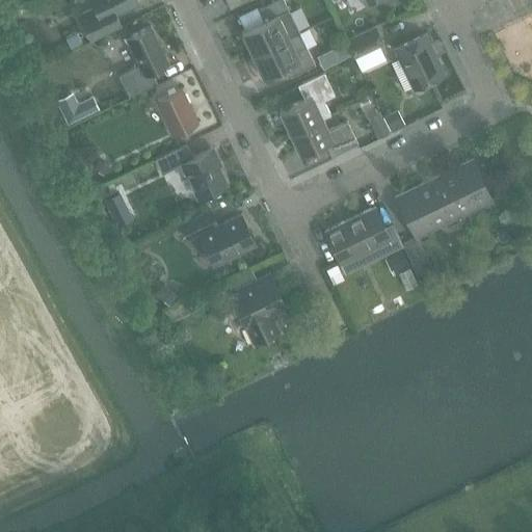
[(91,40),(122,25),(116,15),(140,3),(138,0),(92,0),(96,7),(80,15),(91,40)]
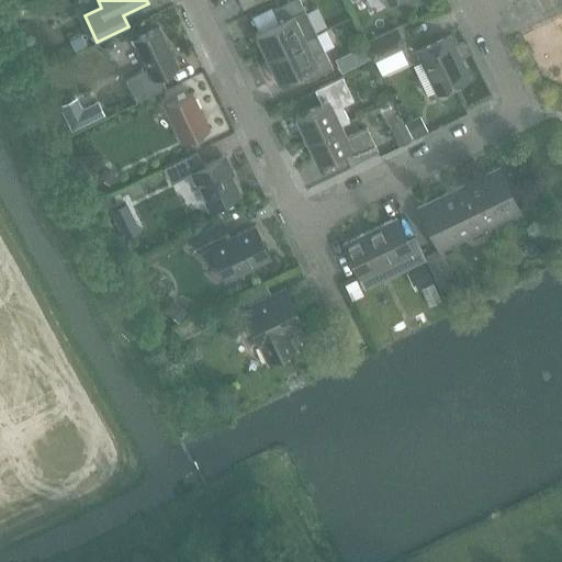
[(279,22),(256,34),(267,57),(316,34),(310,19),(300,0),(295,0),(273,11),(279,22)]
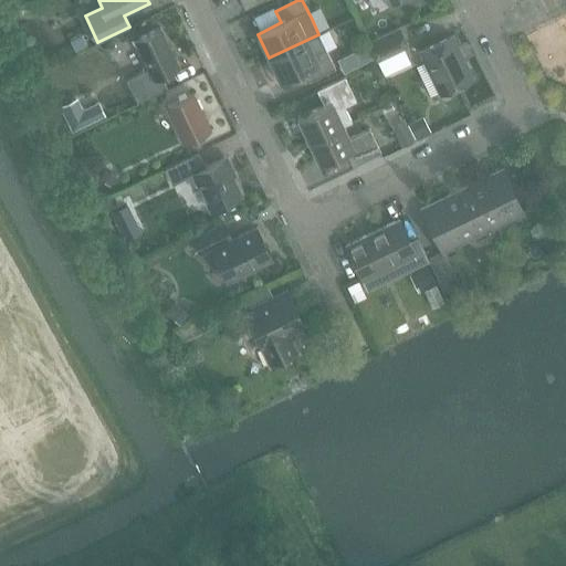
[(137,103),(168,88),(161,75),(179,67),(160,28),(136,40),(149,69),(126,80),(137,103)]
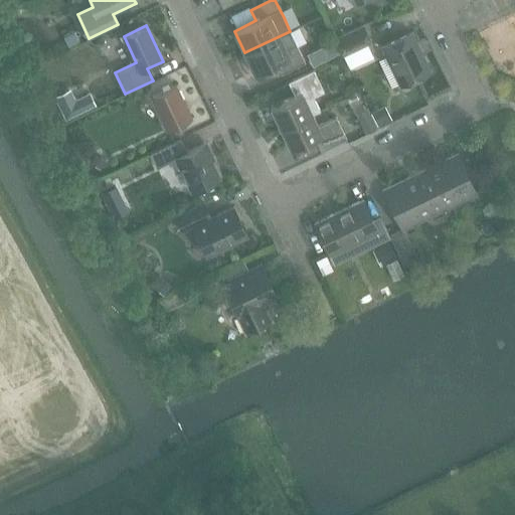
[(371,42),(371,41),(364,26),(337,38),(345,54),(371,42)]
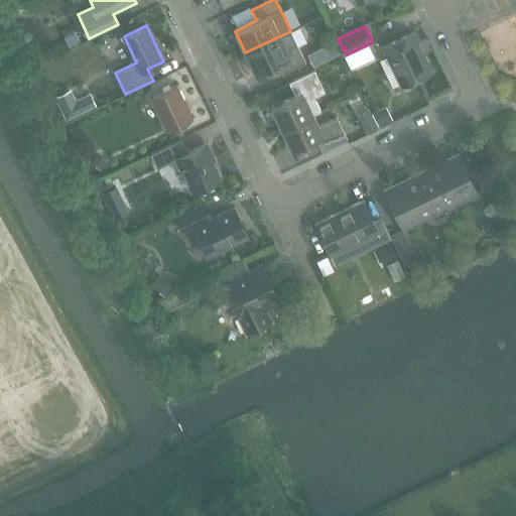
[(77,29),(62,35),(68,45),(81,38),(77,29)]
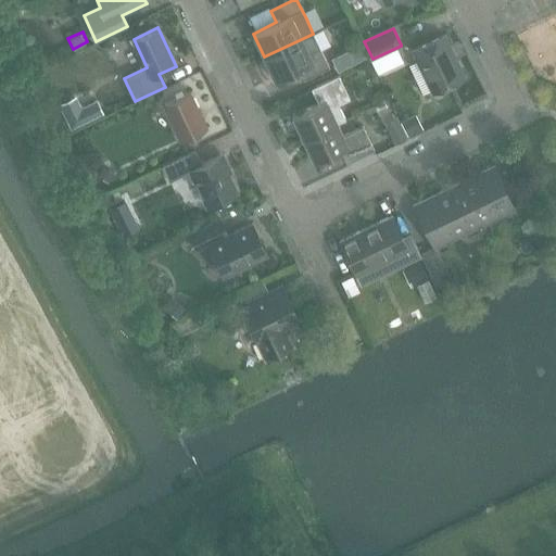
[(276,80),(299,68),(304,80),(330,68),(320,48),(313,34),(264,57),(276,80)]
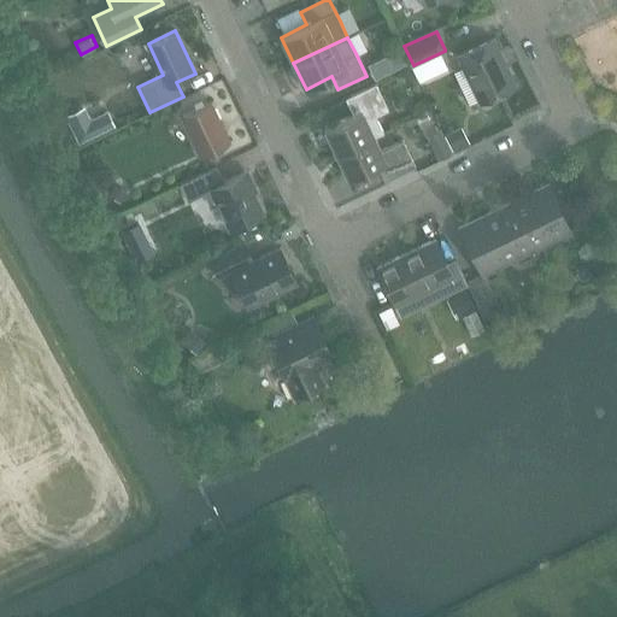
[(494,40),(460,56),(459,57),(481,103),(517,86),(494,40)]
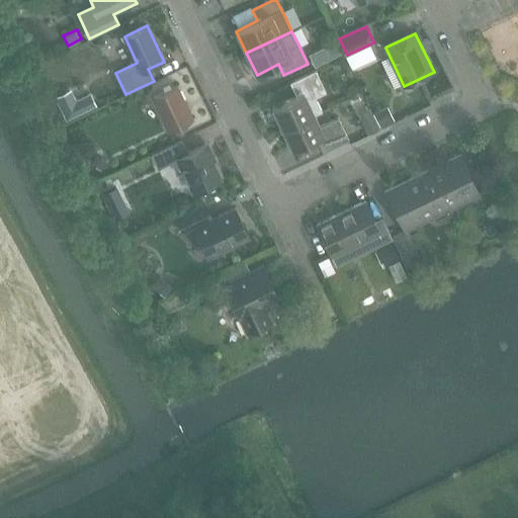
[(337,38),(323,45),(328,55),(342,48),(337,38)]
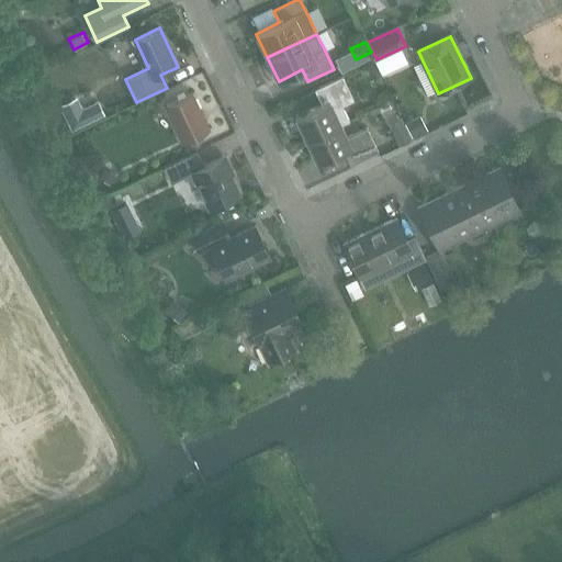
[(350,48),(336,56),(343,70),(358,63),(356,59),(350,48)]
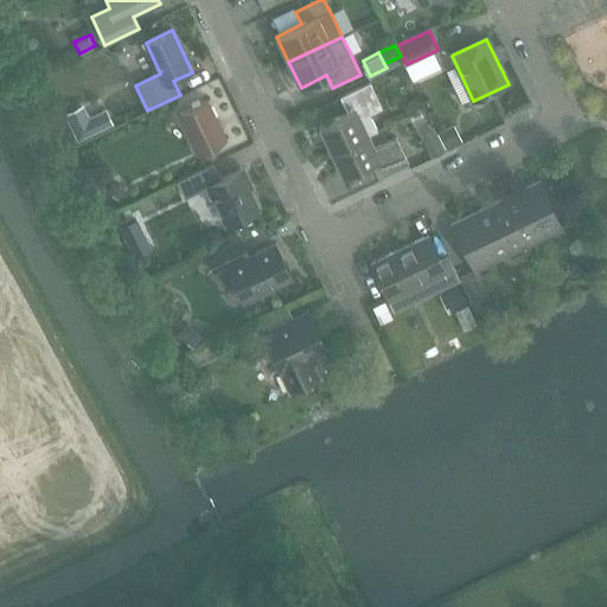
[(319,126),(331,152),(369,134),(377,131),(370,114),(383,108),(370,83),(340,97),(347,113),(319,126)]
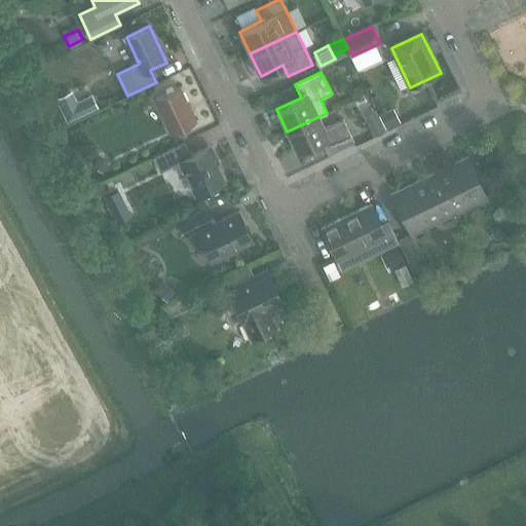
[(172,133),(195,121),(179,86),(155,98),(172,133)]
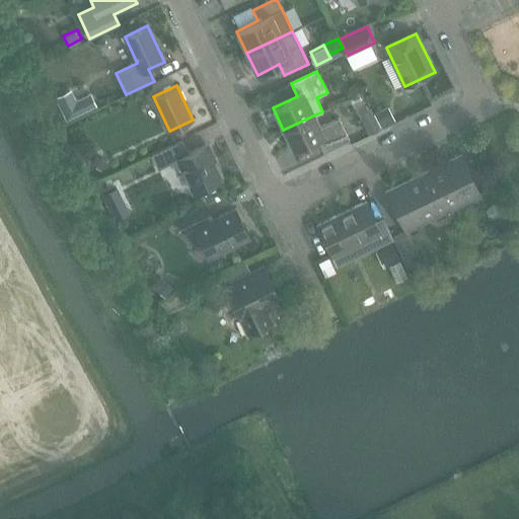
[(75,100),(59,108),(65,121),(95,105),(89,93),(75,100)]
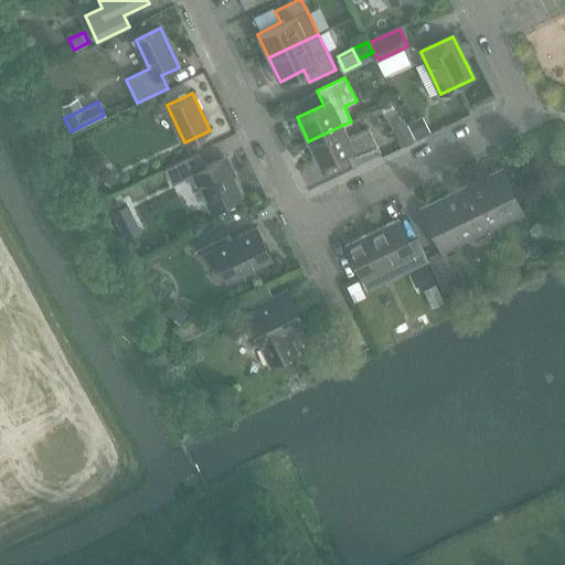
[(423,116),(407,123),(415,138),(429,130),(423,116)]
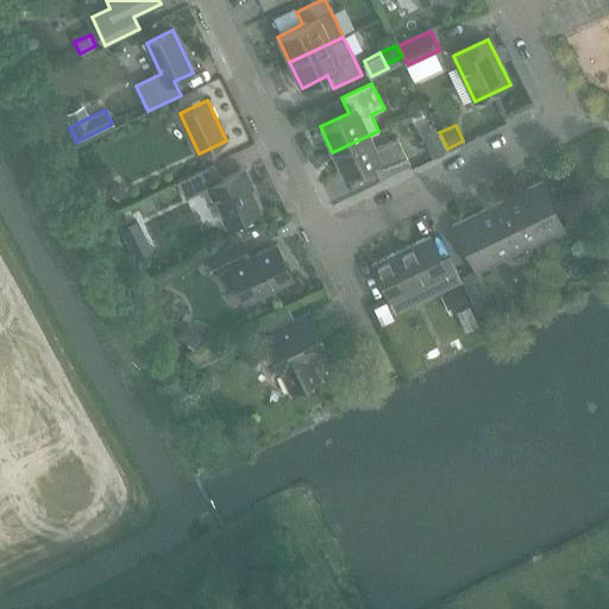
[(377,149),(370,135),(332,152),(345,177),(374,163),(381,179),(410,164),(399,139),(377,149)]
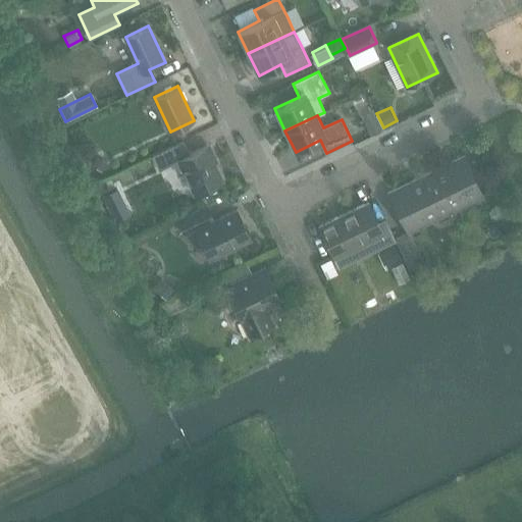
[(377,120),(367,125),(372,136),(382,131),(377,120)]
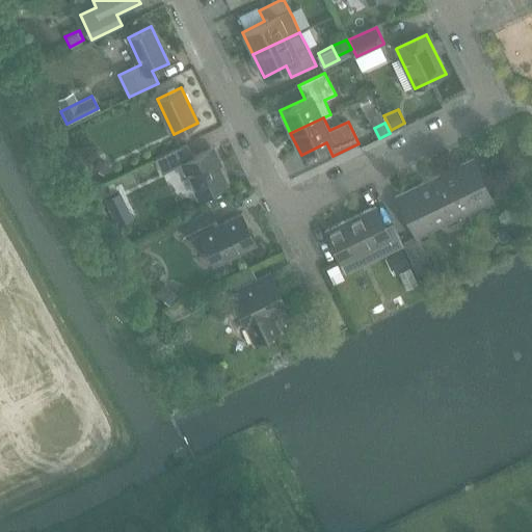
[(186,143),(155,159),(162,174),(182,164),(198,197),(227,184),(210,150),(193,157),(186,143)]
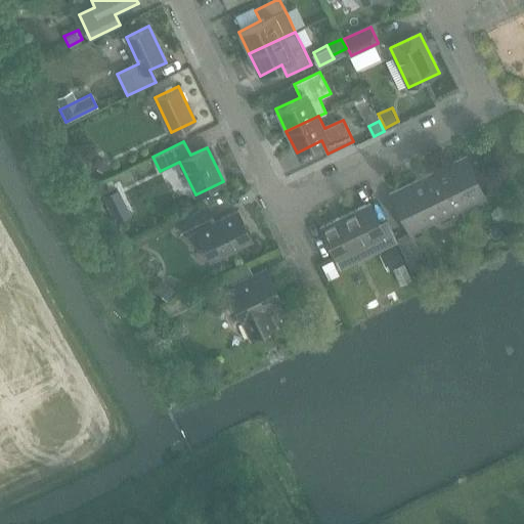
[(97,155),(91,163),(101,170),(106,162),(97,155)]
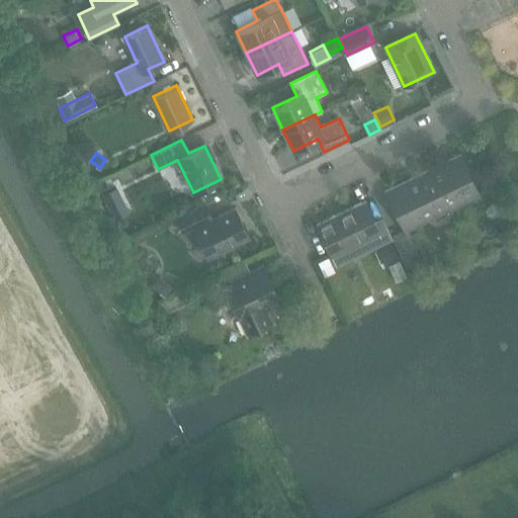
[(460,156),(387,191),(406,229),(479,193),(460,156)]
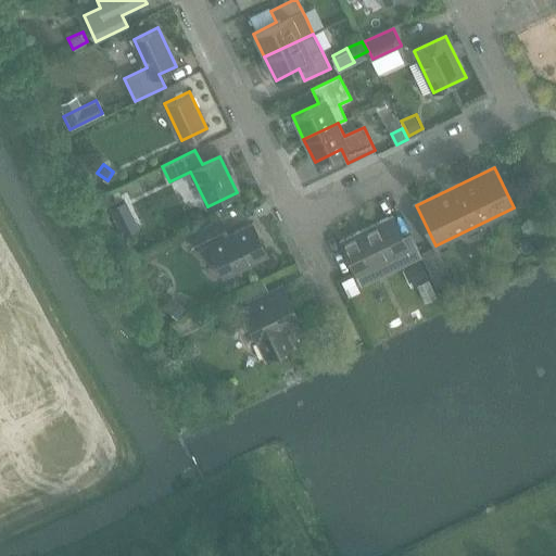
[(125,199),(109,207),(116,222),(133,214),(125,199)]
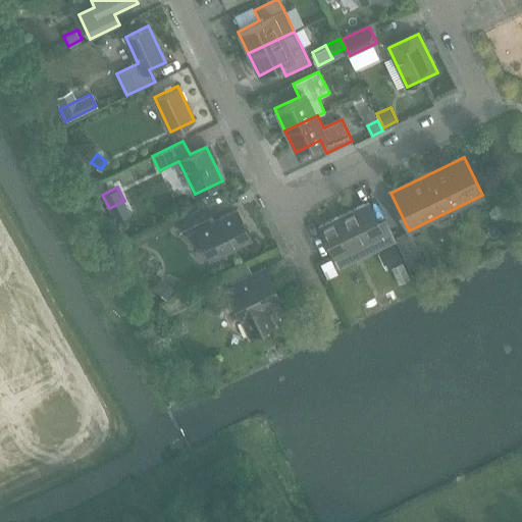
[(388,247),(397,243),(389,228),(388,228),(386,224),(379,227),(368,203),(319,226),(334,257),(383,233),(388,247)]
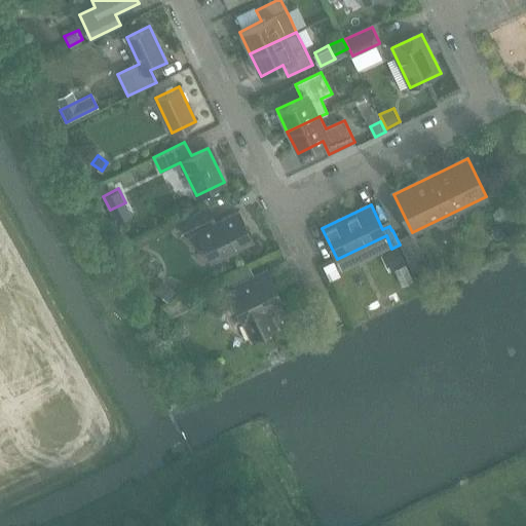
[(197,231),(211,261),(253,241),(238,211),(215,222),(209,208),(179,222),(186,236),(197,231)]
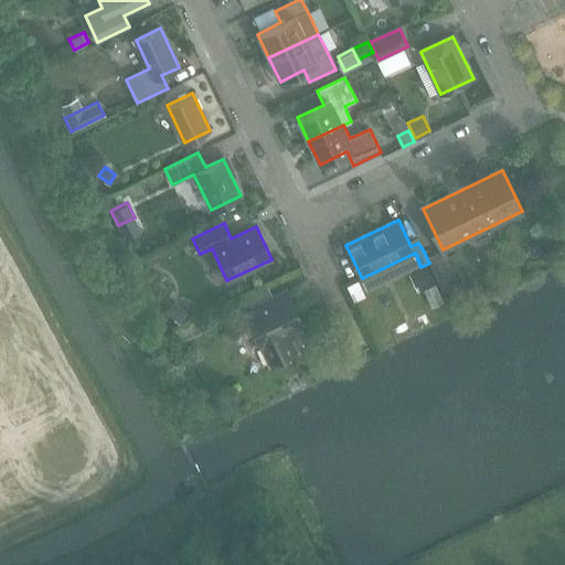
[(441,251),(426,257),(429,263),(443,291),(457,285),(441,251)]
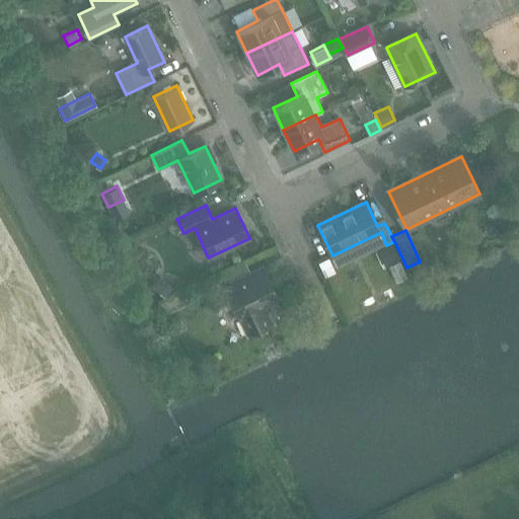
[(392,244),(376,251),(384,268),(400,261),(392,244)]
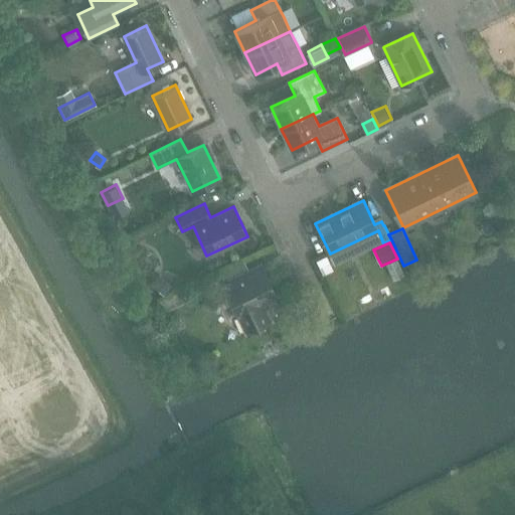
[(239,316),(246,332),(270,321),(261,302),(276,295),(262,266),(237,277),(238,280),(224,287),(238,317),(239,316)]
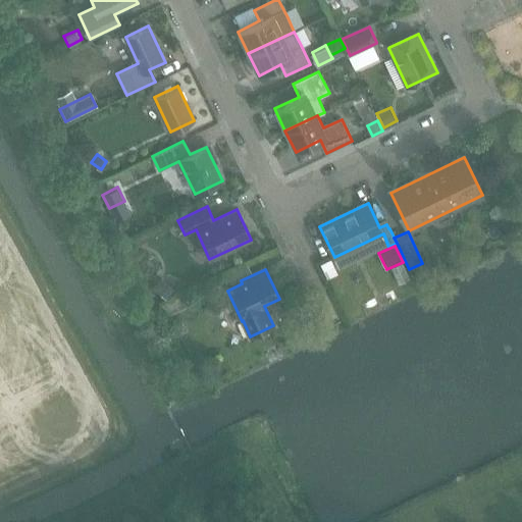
[(162,277),(155,285),(167,296),(174,288),(162,277)]
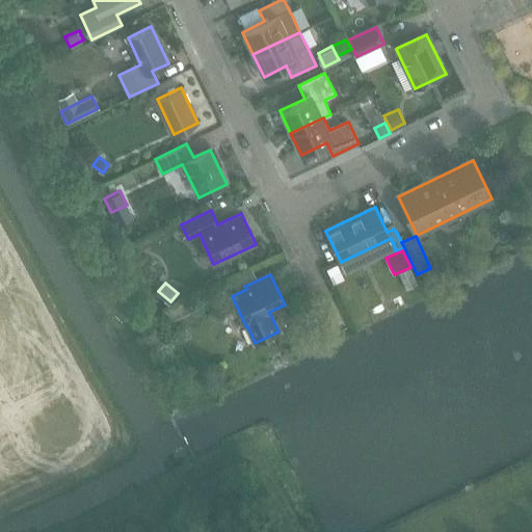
[(178,304),(166,310),(171,321),(183,316),(178,304)]
